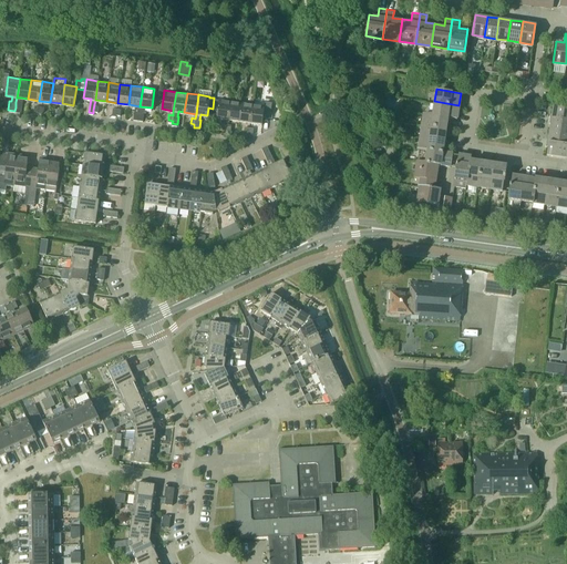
[(218,98),(218,99),(214,98),(213,109),(217,109),(216,116),(227,119),(230,99),(218,98)]
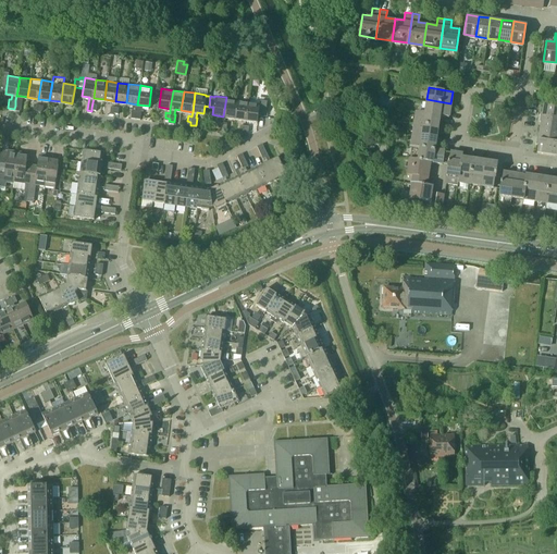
[(234,118),(237,99),(226,97),(223,117),(234,118)]
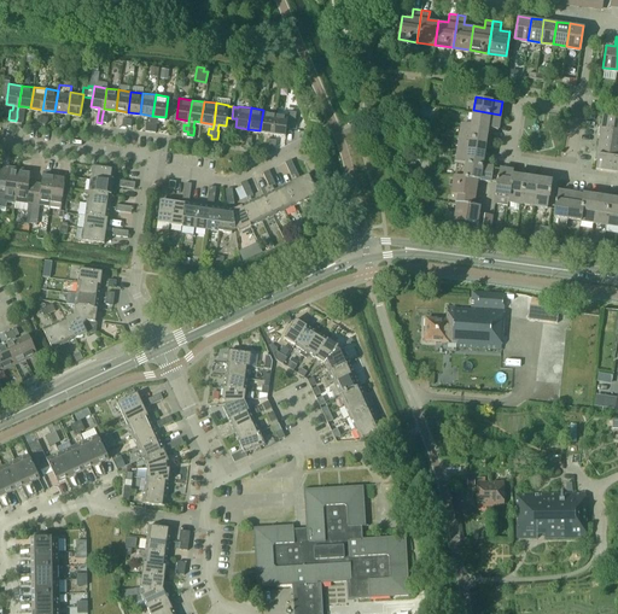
[(293,126),(296,110),(289,109),(287,113),(275,111),(273,133),(285,134),(286,126),(293,126)]
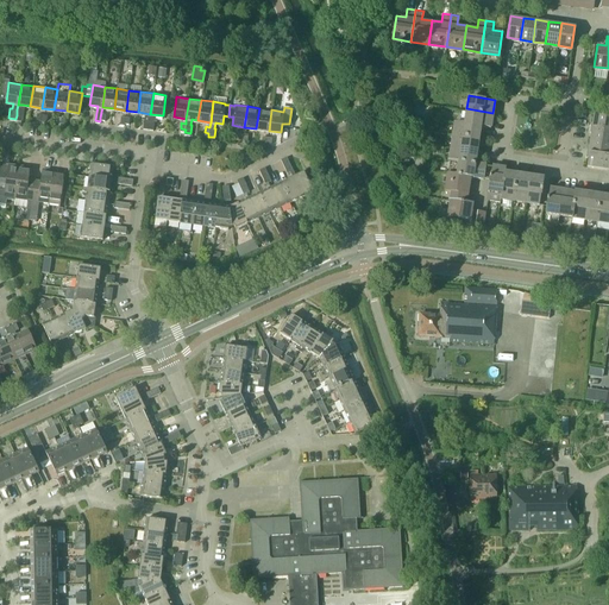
[(256,128),(269,131),(271,109),(259,108),(256,128)]
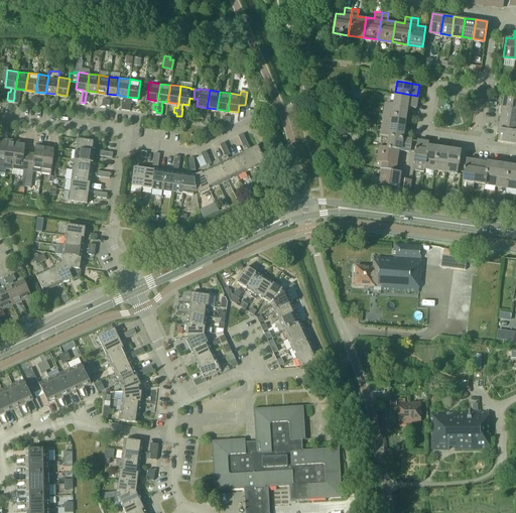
[(415,107),(417,96),(395,92),(394,103),(407,105),(415,107)]
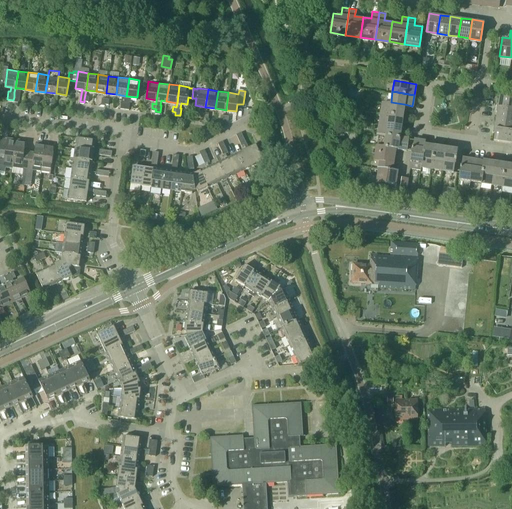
[(496,106),(511,108),(511,96),(500,95),(499,102),(497,102),(496,106)]
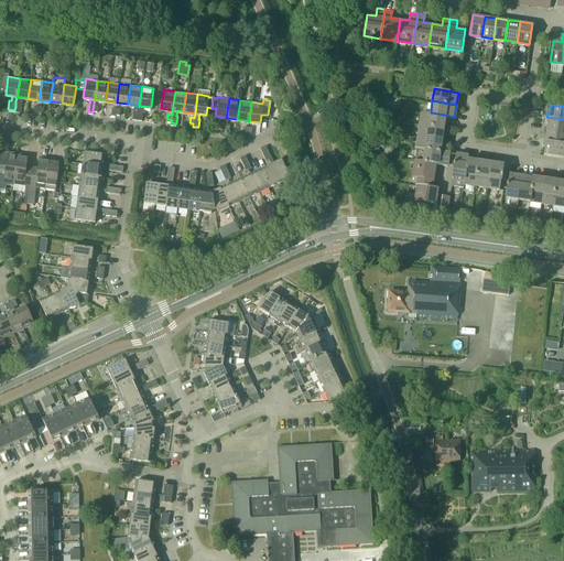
[(421,111),(420,123),(444,127),(445,115),(431,112),(421,111)]
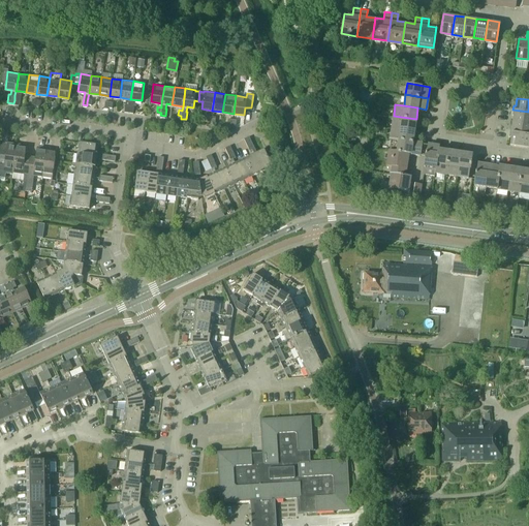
[(512,121),(528,122),(528,112),(512,110),(511,113),(515,113),(512,121)]
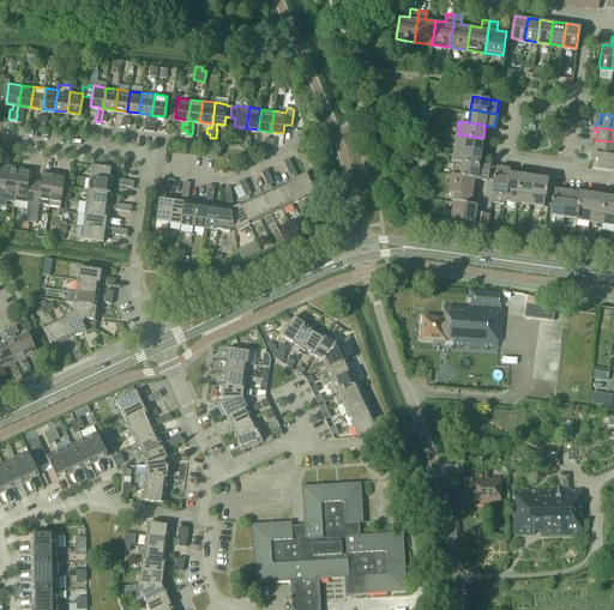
[(481,151),(483,138),(457,134),(455,146),(481,151)]
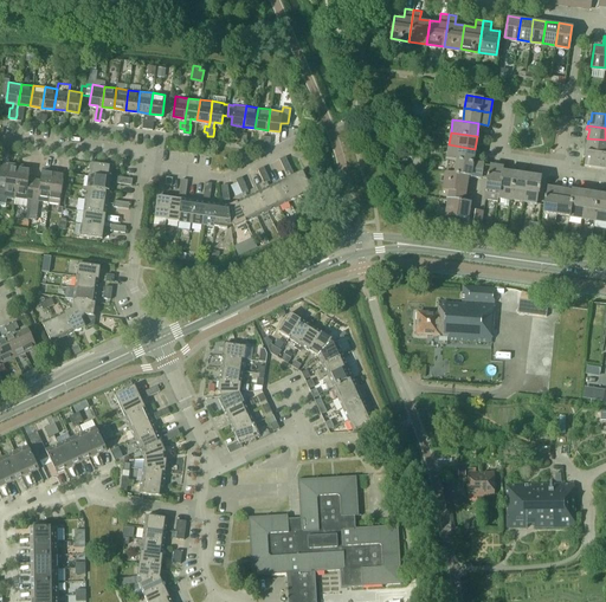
[(584,150),(605,153),(605,140),(587,138),(586,147),(584,146),(584,150)]
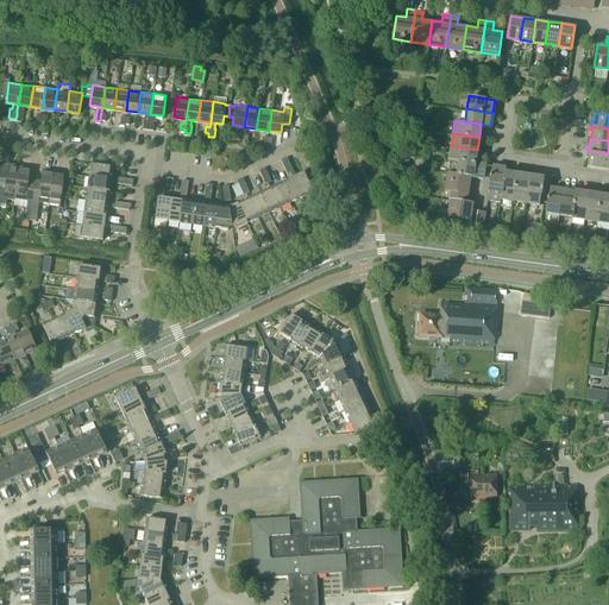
[(449,158),(459,161),(459,159),(475,162),(477,150),(451,145),(449,158)]
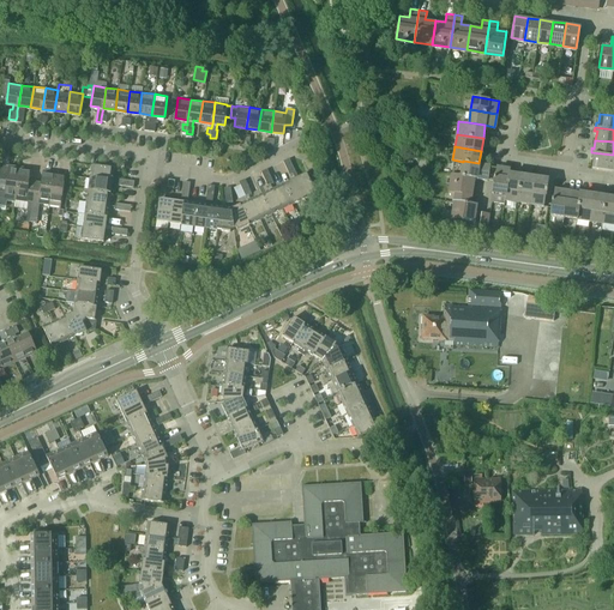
[(613,169),(613,165),(613,155),(591,152),(590,156),(593,156),(591,165),(613,169)]
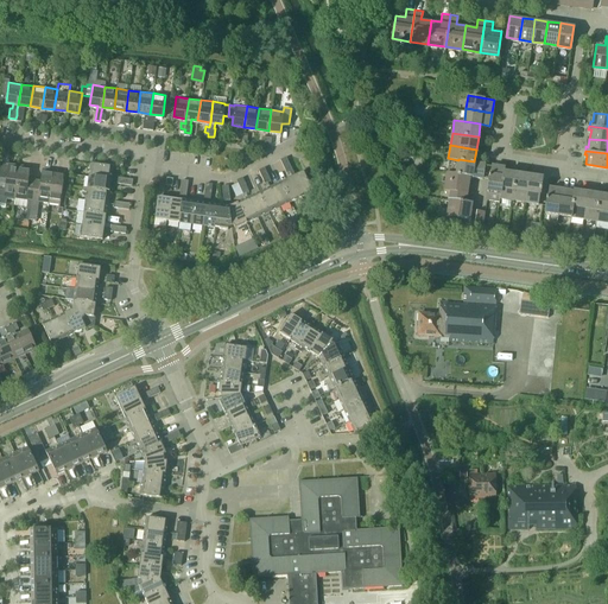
[(58,156),(56,166),(69,167),(70,158),(58,156)]
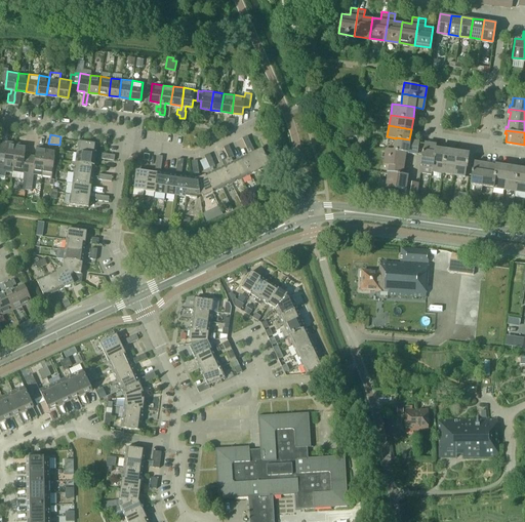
[(406,151),(405,151),(416,153),(418,141),(409,139),(396,137),(396,138),(394,149),(406,151)]
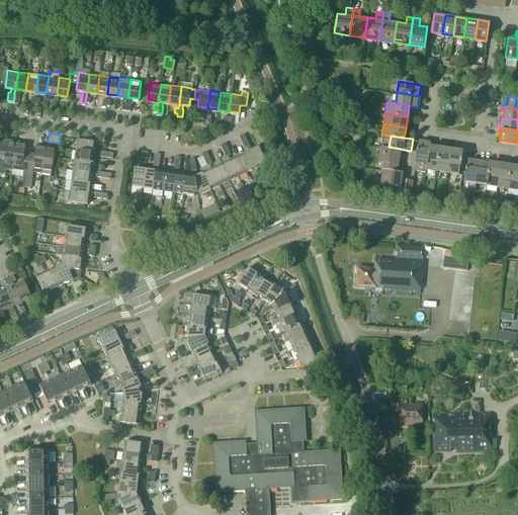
[(6,166),(12,167),(16,139),(7,138),(0,137),(0,138),(0,155),(4,156),(3,166),(0,165),(0,170),(5,172),(6,166)]
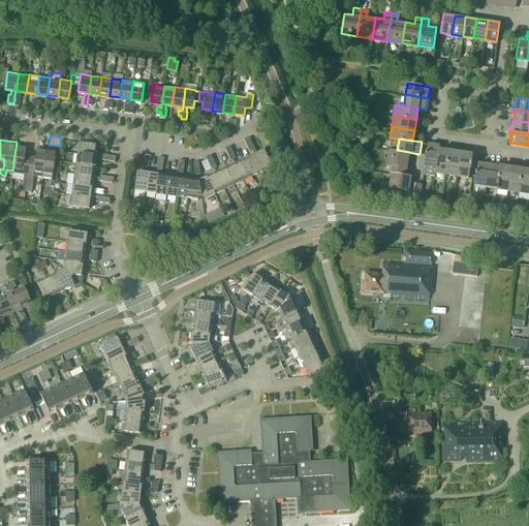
[(79,141),(78,152),(96,154),(98,144),(79,141)]
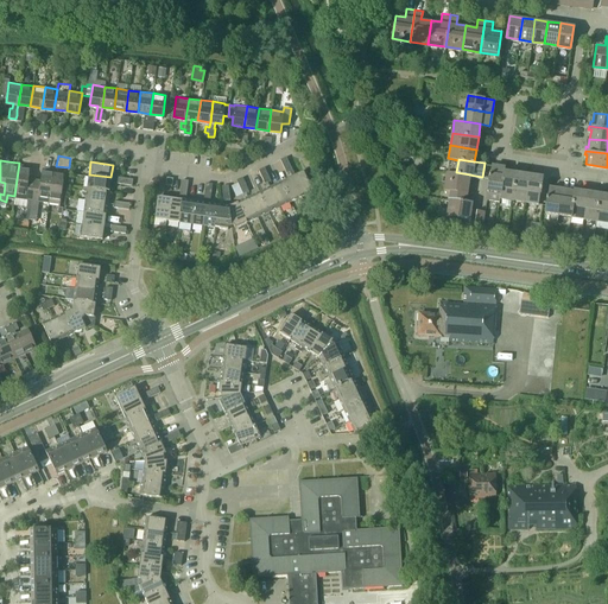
[(26,205),(31,207),(35,183),(29,182),(31,165),(19,163),(14,196),(26,198),(26,199),(27,199),(26,205)]
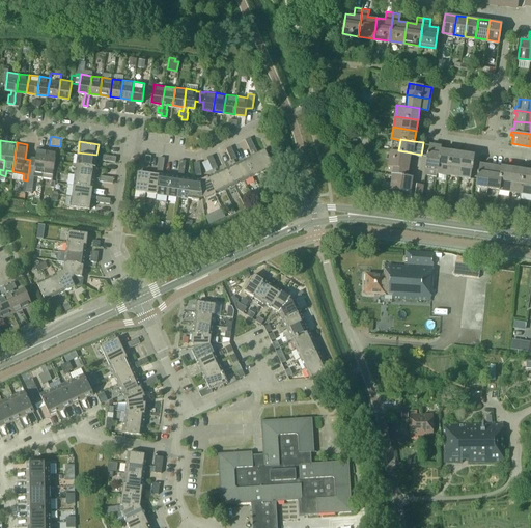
[(436,171),(437,171),(440,148),(441,144),(434,143),(434,144),(429,143),(425,166),(425,172),(436,175),(436,171)]
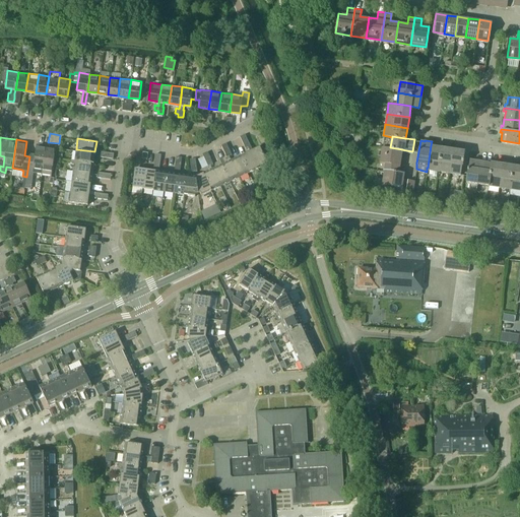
[(35,157),(29,156),(26,177),(29,177),(30,176),(41,177),(42,172),(46,143),(37,142),(35,157)]
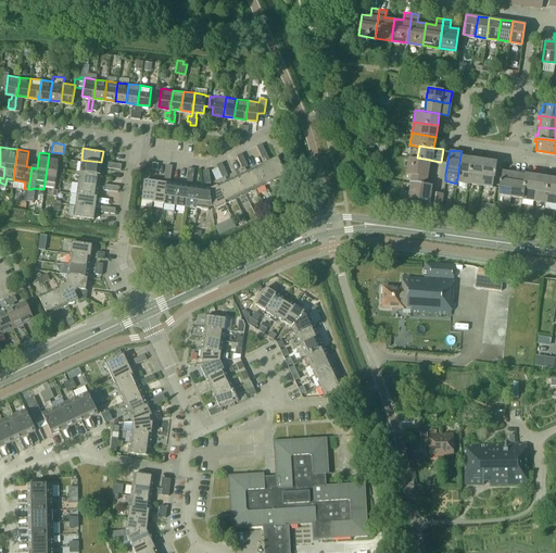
[(59,155),(49,153),(45,184),(54,186),(59,155)]
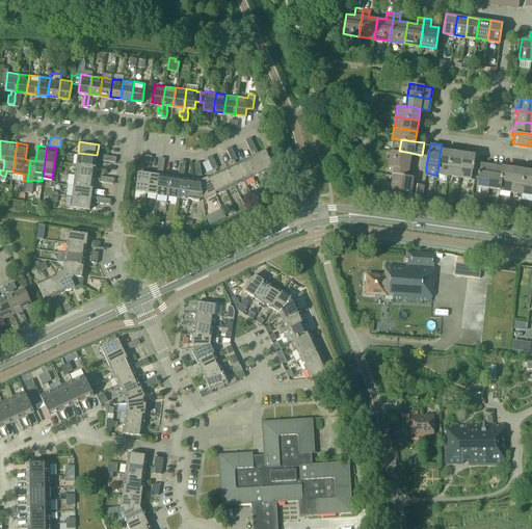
[(256,153),(264,170),(273,165),(265,148),(256,153)]
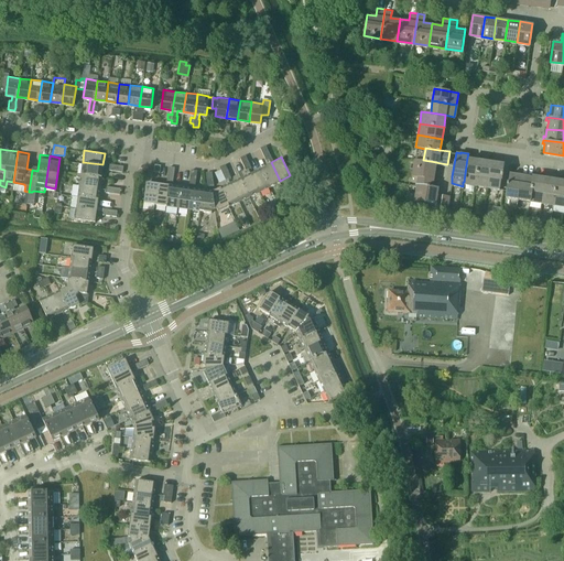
[(412,175),(418,176),(433,179),(435,162),(436,162),(423,160),(414,158),(412,175)]
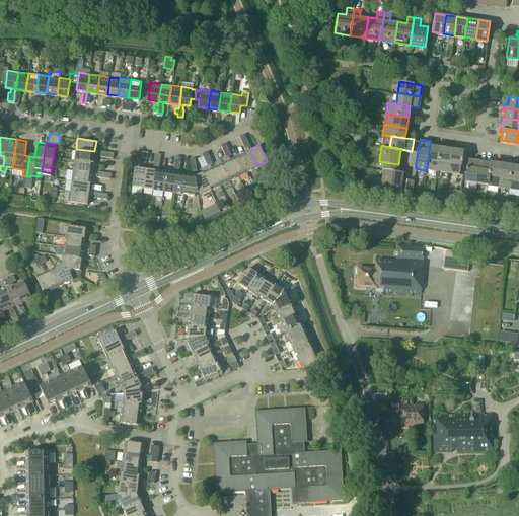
[(427,167),(437,169),(441,147),(430,145),(427,167)]
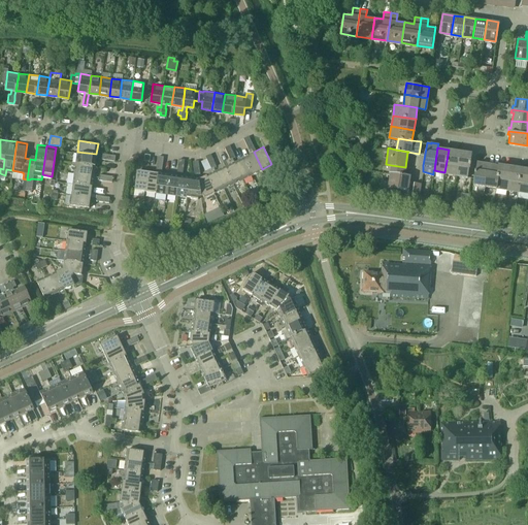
[(444,172),(456,173),(459,151),(449,150),(444,172)]
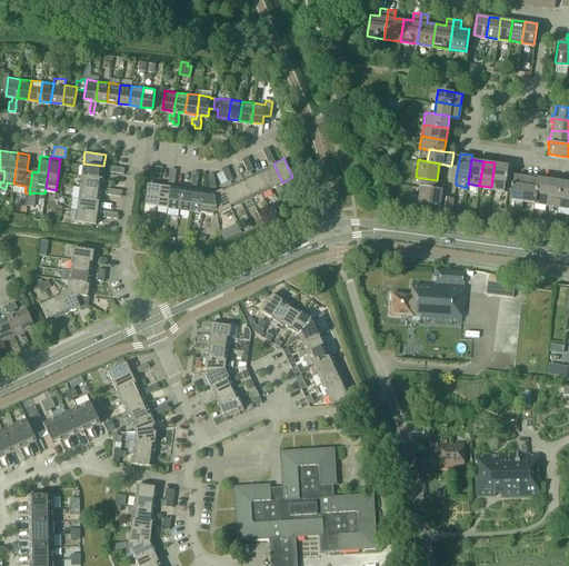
[(507,165),(495,162),(491,187),(503,189),(507,165)]
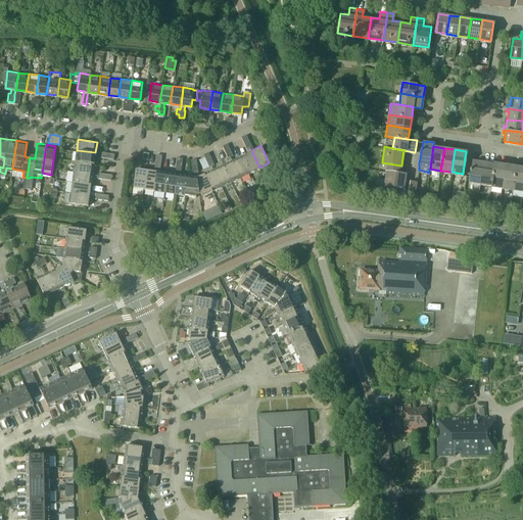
[(94,162),(95,152),(77,150),(75,160),(94,162)]
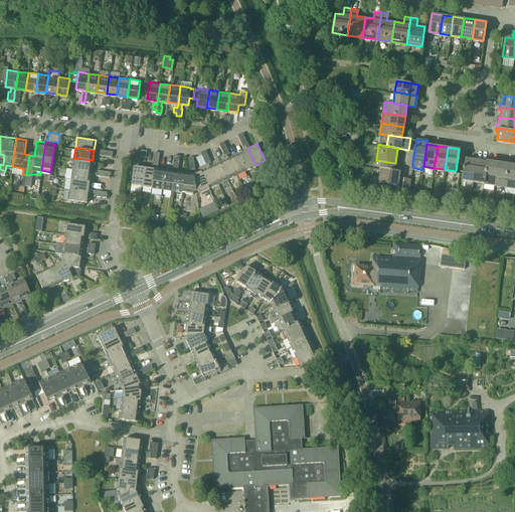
[(247,148),(238,152),(245,169),(255,165),(247,148)]
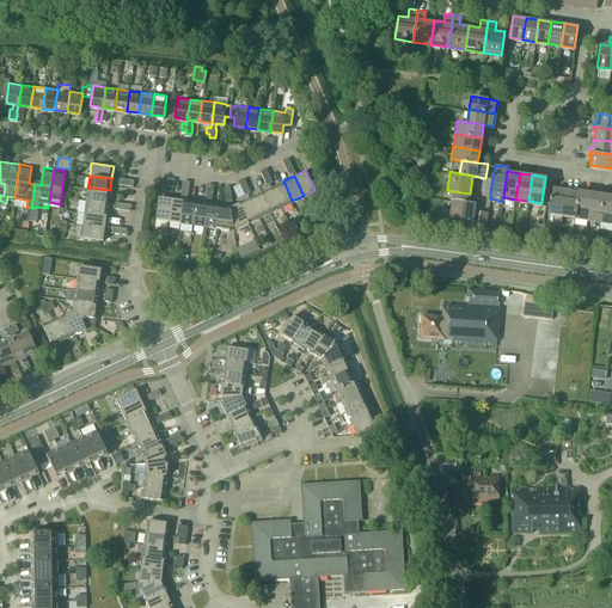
[(271,186),(281,207),(292,201),(283,180),(271,186)]
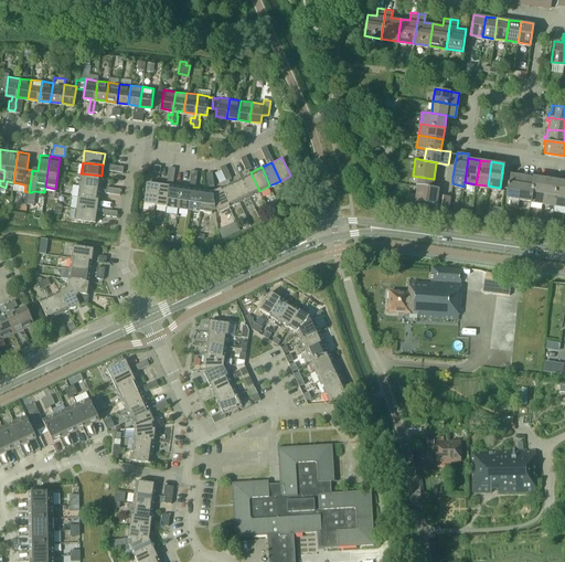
[(251,172),(241,177),(249,195),(259,191),(251,172)]
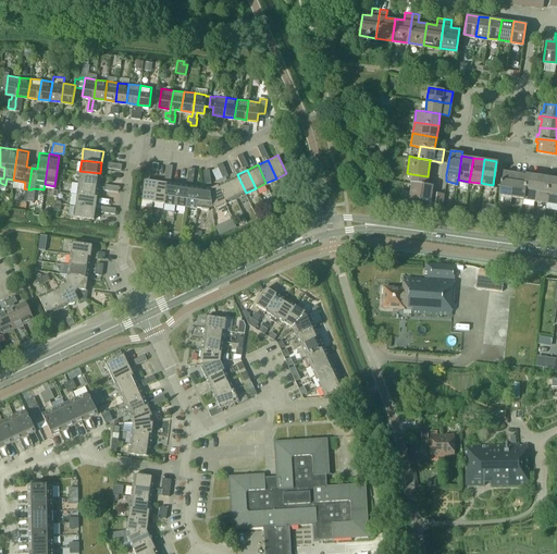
[(499,194),(511,196),(515,172),(503,170),(499,194)]
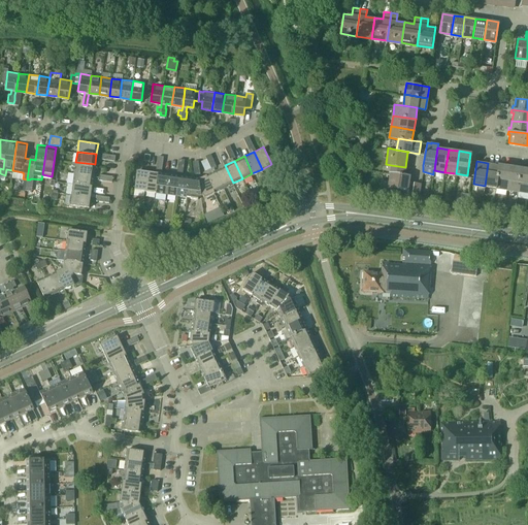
[(75,162),(74,172),(93,174),(95,164),(75,162)]
